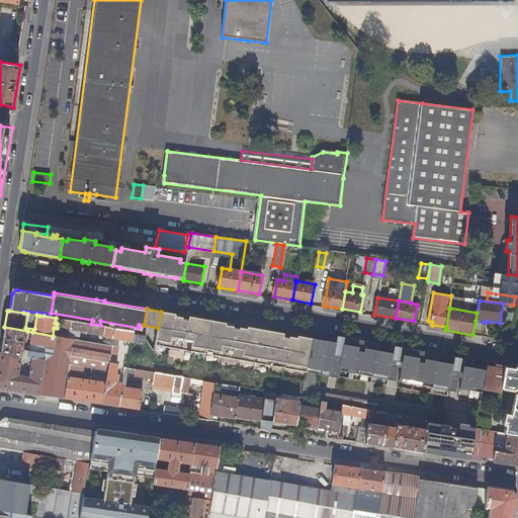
[(161,312),(158,328),(155,343),(169,345),(169,347),(187,350),(186,352),(191,352),(191,351),(307,372),(313,340),(298,338),(298,336),(290,335),(289,337),(283,335),(282,337),(276,336),(276,334),(276,332),(248,327),(247,329),(247,331),(240,330),(240,328),(234,326),(234,325),(226,323),(226,325),(197,320),(197,318),(189,317),(188,319),(182,318),(181,319),(175,319),(175,316),(176,314),(161,312)]
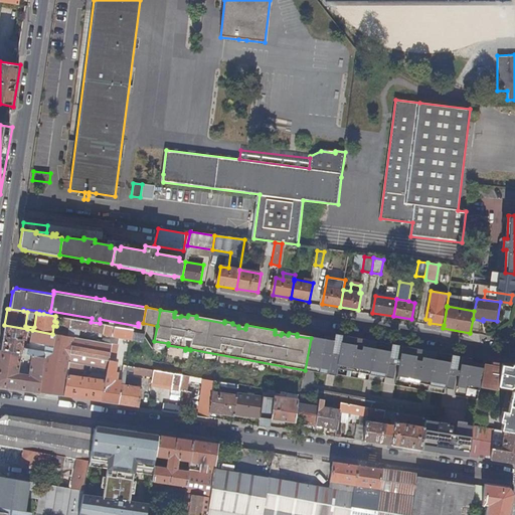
[(62,327),(104,334),(105,324),(100,323),(91,322),(63,318),(62,327)]
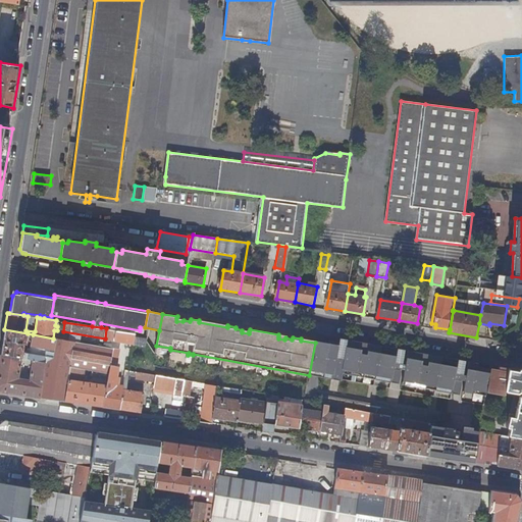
[(134,344),(136,336),(136,333),(106,328),(105,338),(115,340),(115,342),(116,344),(123,345),(123,342),(134,344)]
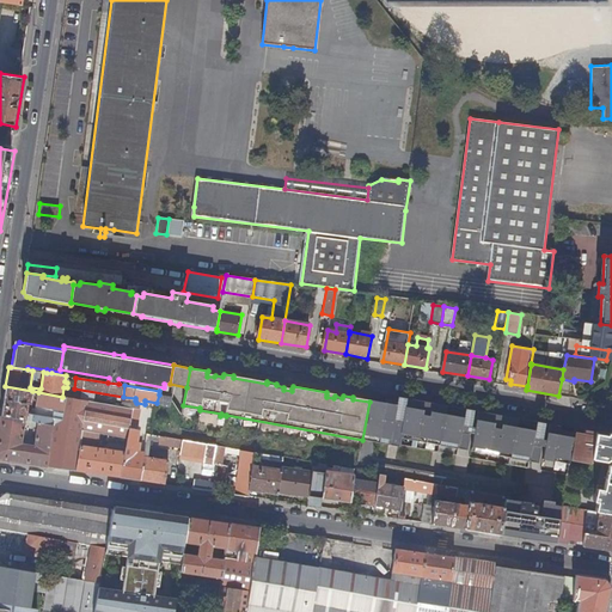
[(30,404),(32,391),(5,386),(1,415),(25,420),(34,421),(35,416),(36,410),(32,409),(31,416),(26,415),(28,404),(30,404)]
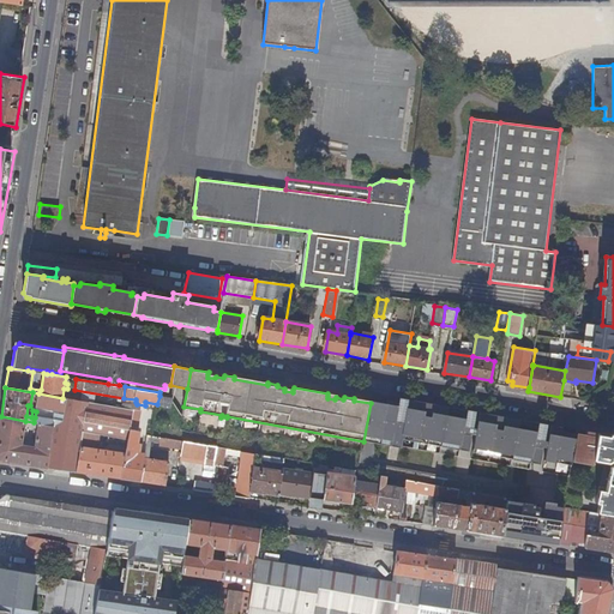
[(128,440),(134,410),(122,408),(62,398),(38,393),(36,408),(53,411),(53,420),(35,417),(34,422),(38,423),(54,426),(48,469),(77,473),(80,447),(82,441),(83,432),(91,433),(128,440)]
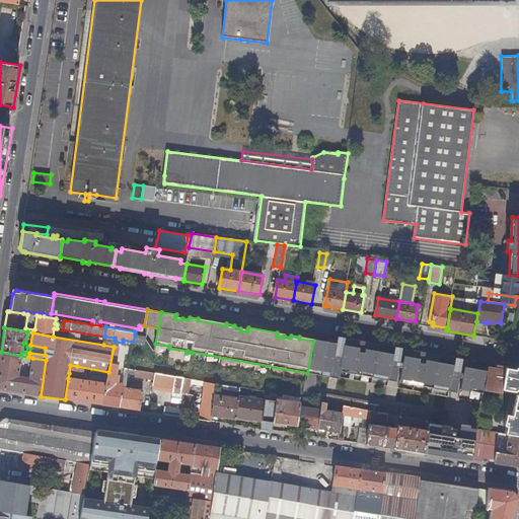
[(133,342),(133,344),(145,346),(146,337),(135,335),(133,342)]
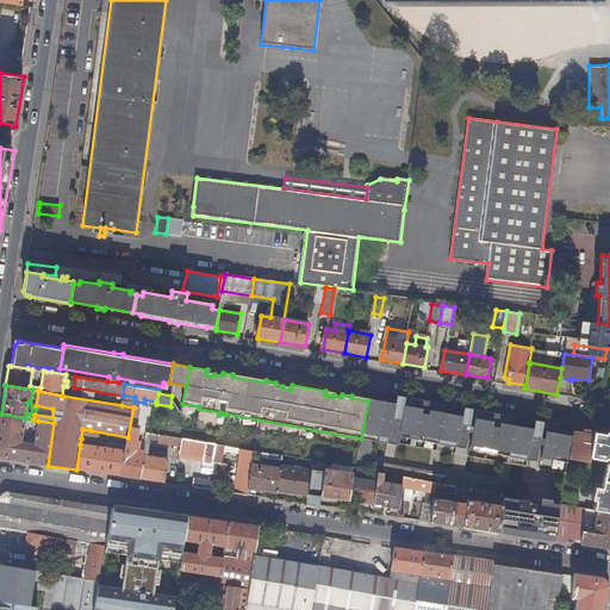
[(456,447),(466,448),(468,431),(460,430),(462,417),(440,412),(441,404),(425,400),(423,412),(414,411),(416,399),(397,396),(396,403),(369,398),(363,433),(387,437),(387,442),(398,444),(400,433),(458,442),(456,447)]
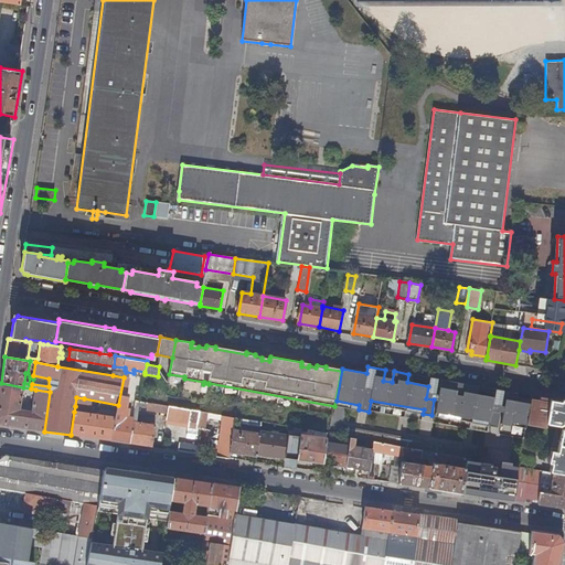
[(134,422),(135,416),(126,414),(128,405),(125,404),(126,397),(129,380),(128,379),(124,377),(118,405),(116,418),(112,441),(130,444),(134,422)]
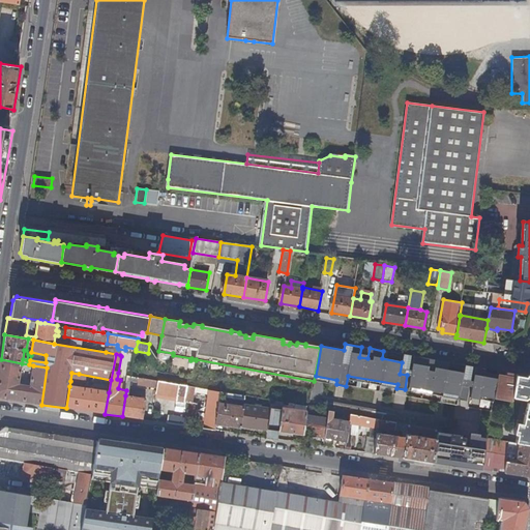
[(414,356),(409,386),(460,395),(459,399),(468,401),(470,386),(463,385),(465,373),(445,370),(446,362),(414,356)]
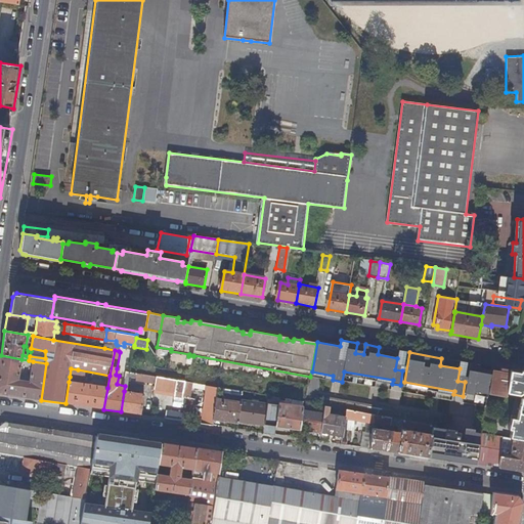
[(0,392),(1,394),(41,400),(46,363),(33,361),(31,382),(18,381),(22,359),(1,355),(0,361),(0,392)]
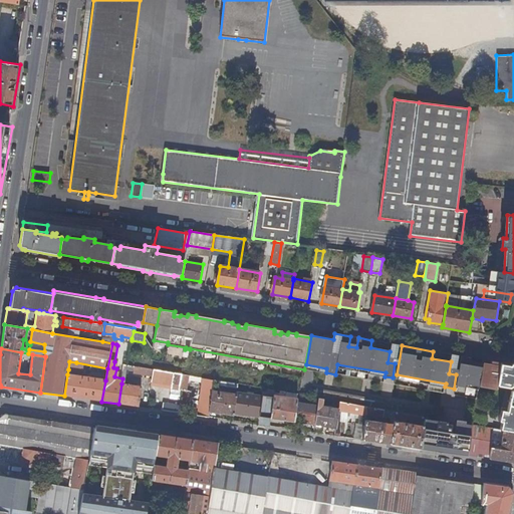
[(480,387),(484,364),(471,361),(472,357),(463,356),(457,386),(467,388),(467,383),(480,387)]
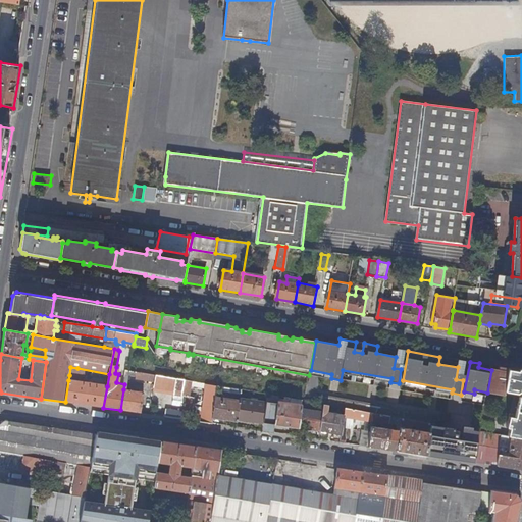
[(500,371),(491,370),(487,393),(505,396),(506,392),(509,369),(500,367),(500,371)]
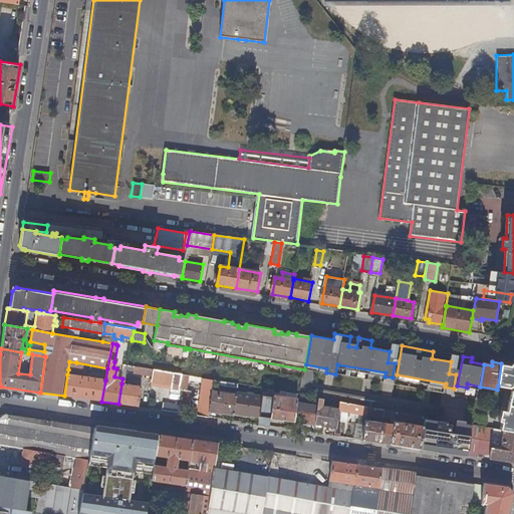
[(513,364),(501,363),(498,386),(510,388),(513,386),(513,384),(513,389),(512,391),(509,405),(513,406),(513,364)]
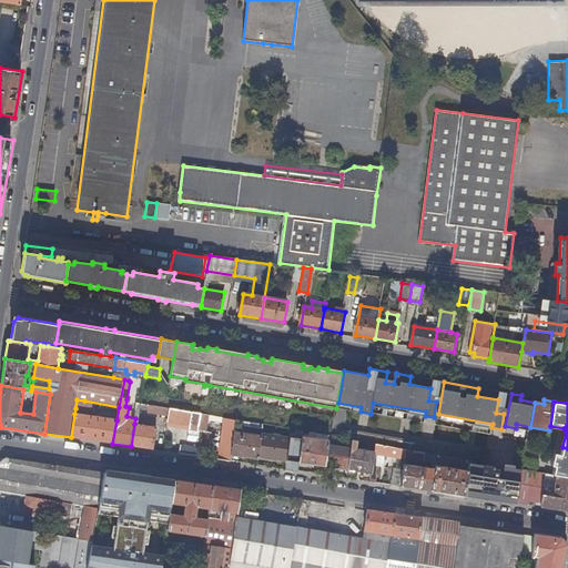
[(236,421),(149,405),(149,408),(148,412),(169,415),(168,422),(208,428),(210,419),(224,422),(219,459),(231,462),(232,455),(235,433),(236,425),(236,421)]
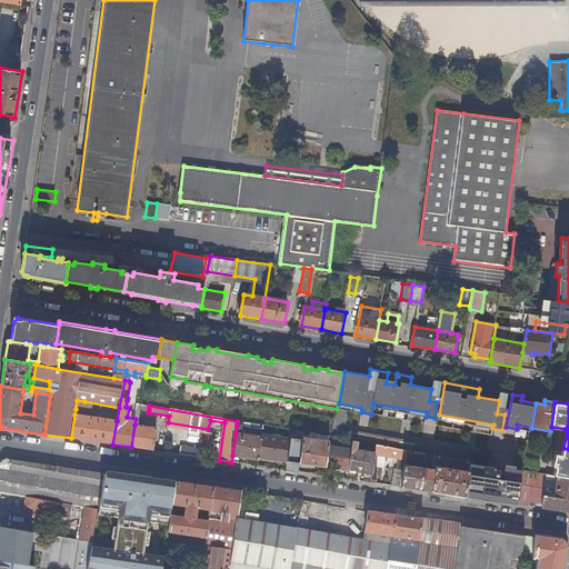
[(71,438),(112,445),(117,421),(98,418),(99,416),(96,415),(96,417),(75,415),(71,438)]
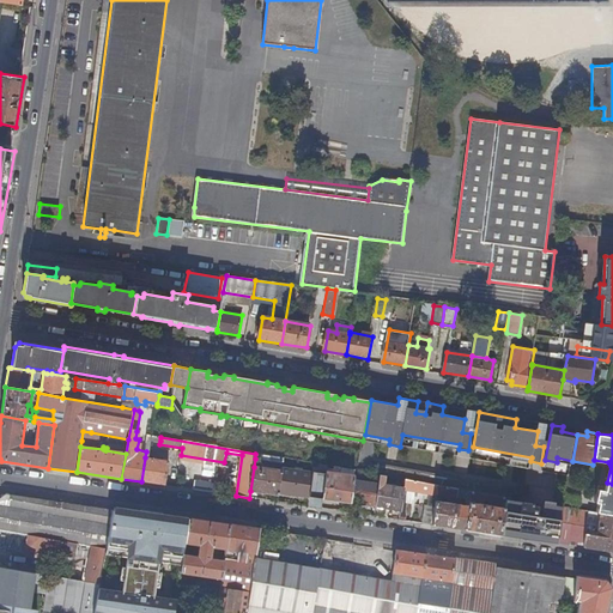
[(255,454),(255,459),(284,463),(285,459),(255,454)]
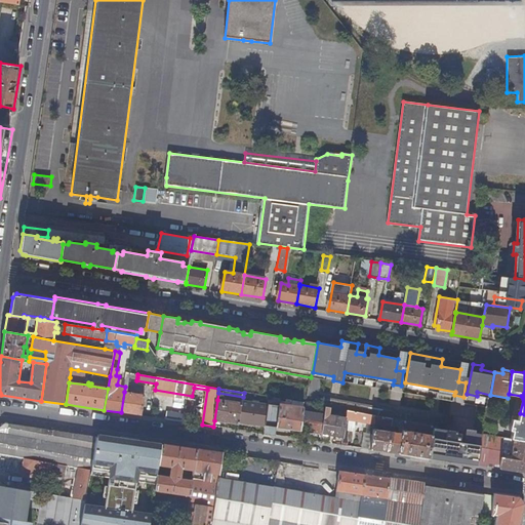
[(145,396),(126,393),(124,392),(121,412),(143,415),(145,396)]
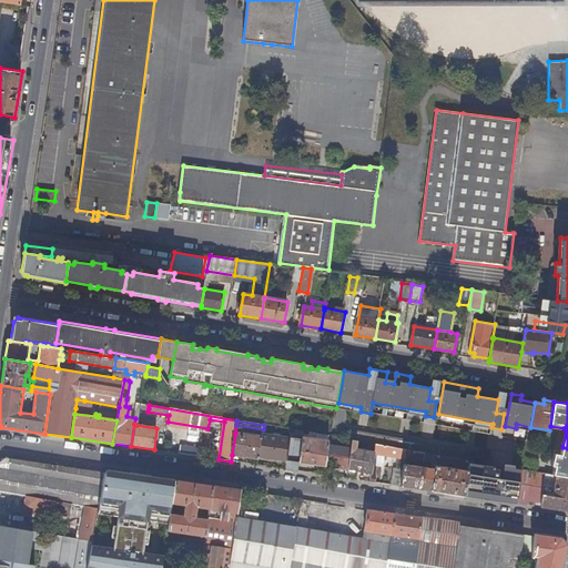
[(304,432),(292,429),(290,439),(287,460),(286,469),(298,472),(301,463),(325,466),(328,444),(330,436),(311,433),(311,435),(304,434),(304,432)]
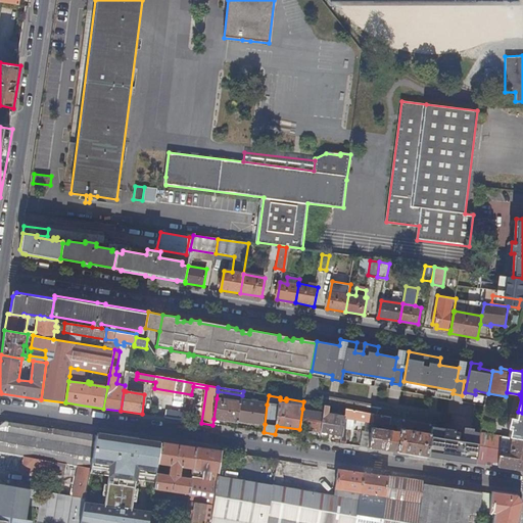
[(241,401),(217,398),(214,419),(238,423),(239,420),(241,401)]
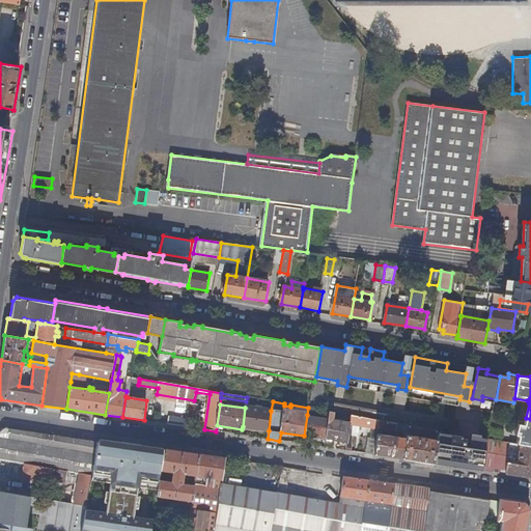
[(331,404),(330,412),(335,412),(353,415),(439,429),(440,422),(331,404)]
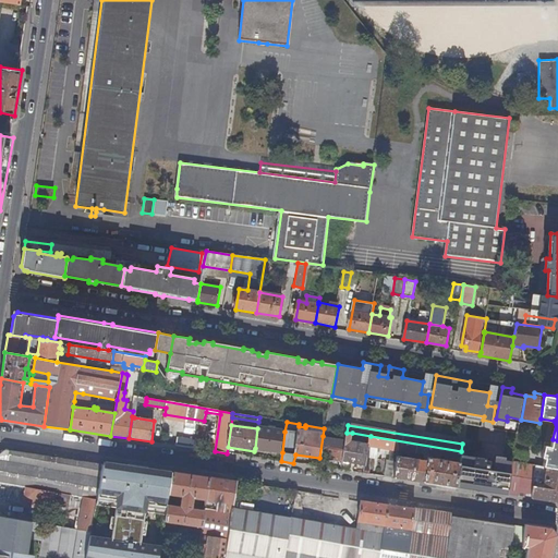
[(257,427),(257,428),(255,448),(282,452),(284,432),(257,427)]
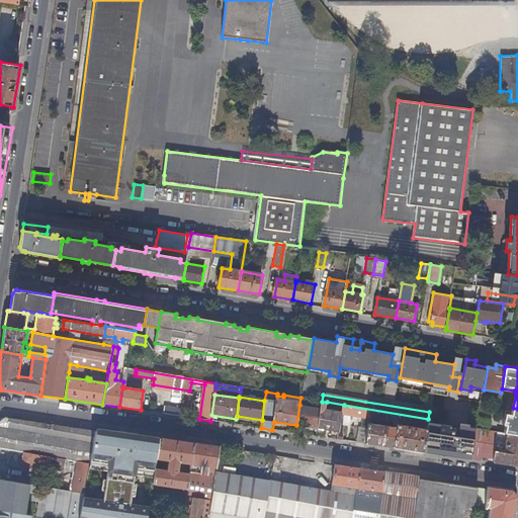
[(322,402),(314,400),(313,407),(299,405),(296,425),(318,428),(322,402)]
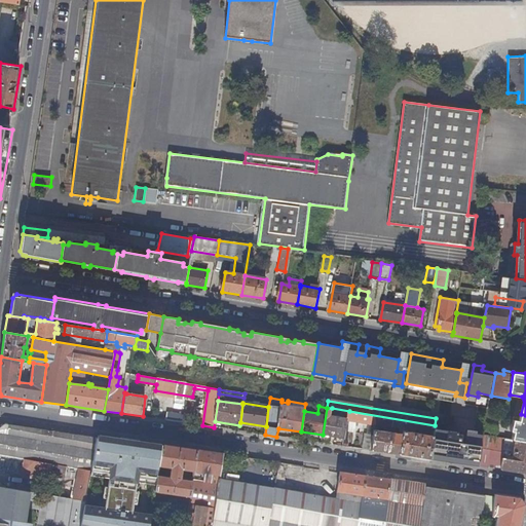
[(332,408),(327,408),(323,435),(344,439),(347,418),(331,415),(332,408)]
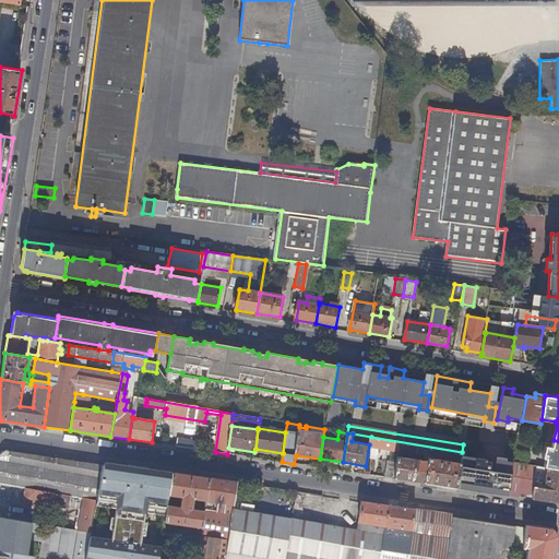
[(400,442),(383,439),(382,439),(371,437),(369,444),(366,466),(365,475),(371,475),(371,468),(370,468),(372,458),(371,458),(372,448),(378,448),(381,449),(395,451),(394,454),(392,455),(389,478),(394,479),(397,456),(399,449),(400,442)]
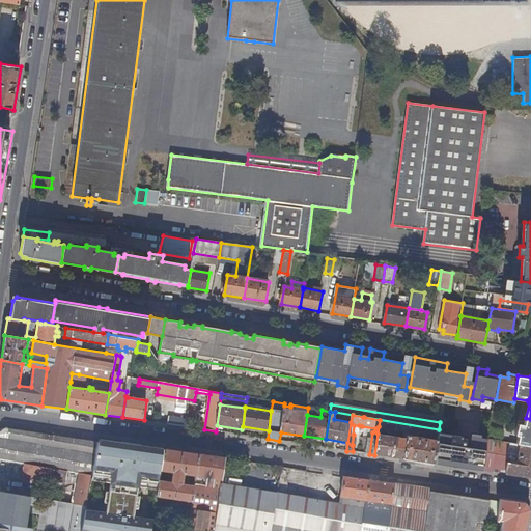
[(169,417),(168,424),(182,426),(183,419),(169,417)]
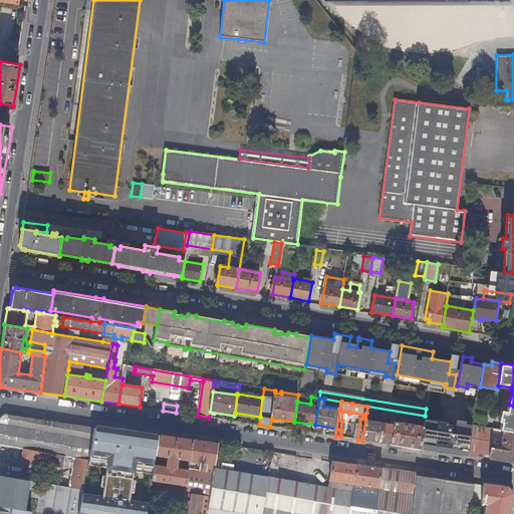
[(513,432),(513,406),(509,405),(508,412),(507,418),(504,417),(503,422),(501,430),(513,432)]
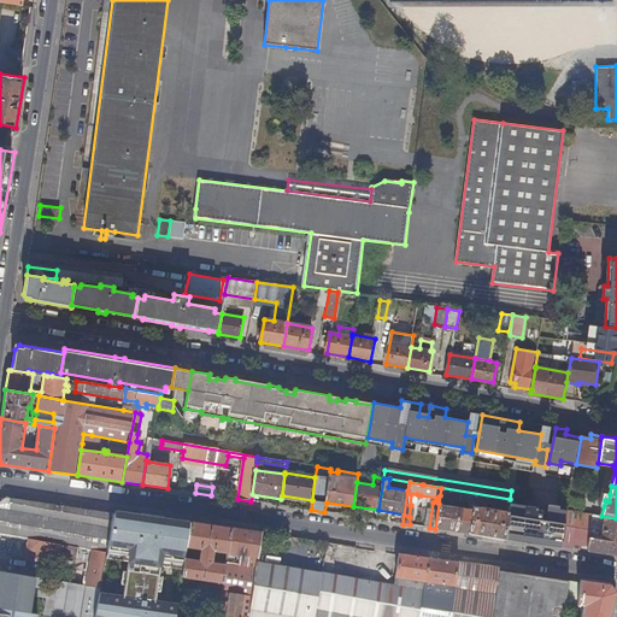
[(458,491),(441,488),(440,495),(458,498),(458,491)]
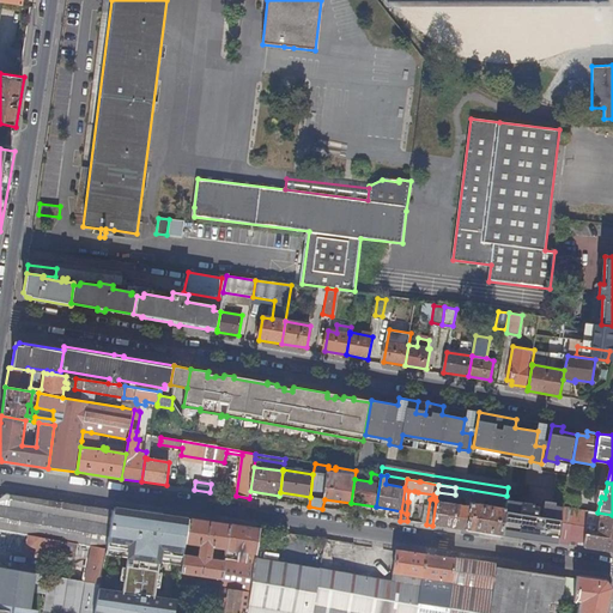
[(605,498),(606,491),(599,490),(596,503),(600,503),(601,497),(605,498)]
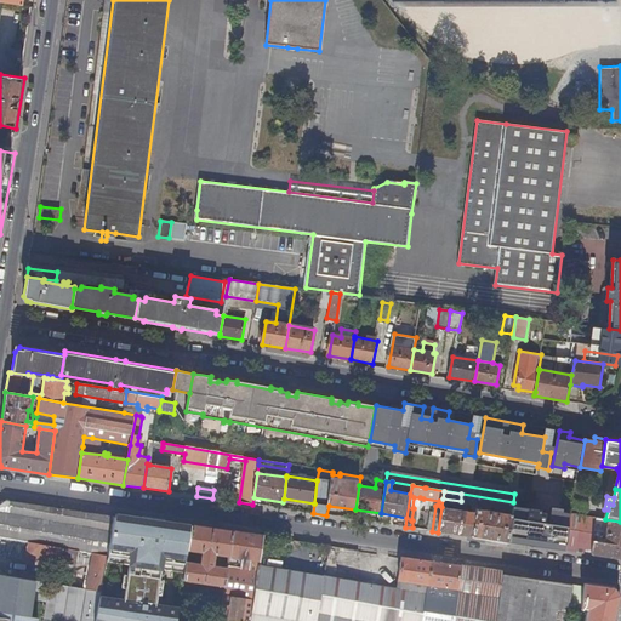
[(513,507),(513,503),(478,497),(478,503),(513,508),(513,507)]
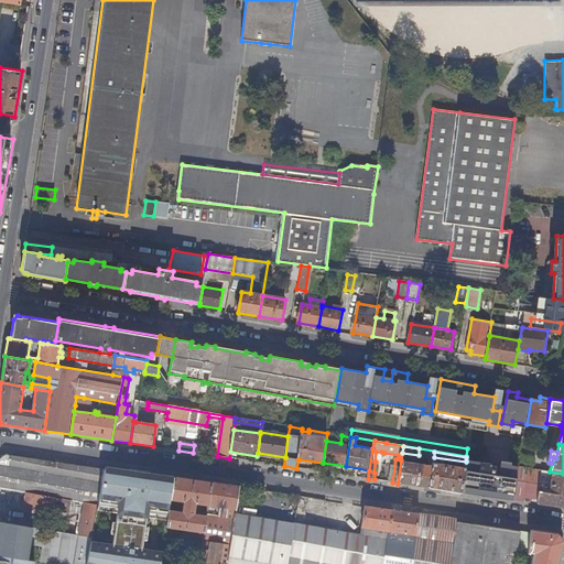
[(86,502),(98,505),(105,469),(6,456),(0,459),(0,487),(74,500),(86,502)]
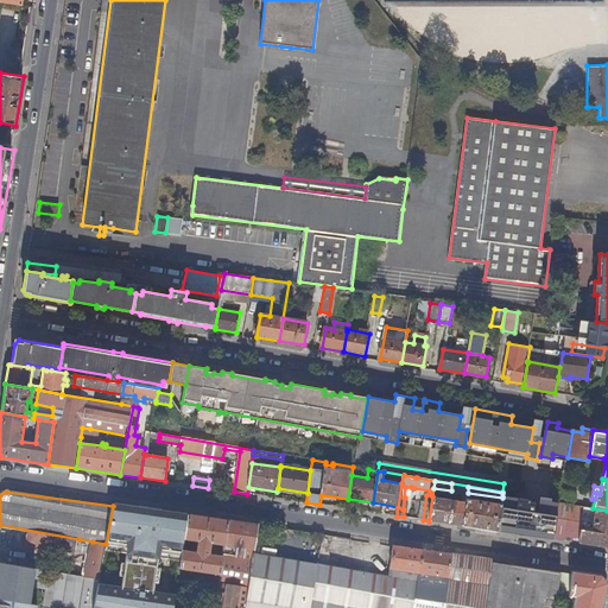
[(466,501),(432,496),(429,521),(462,526),(466,501)]
